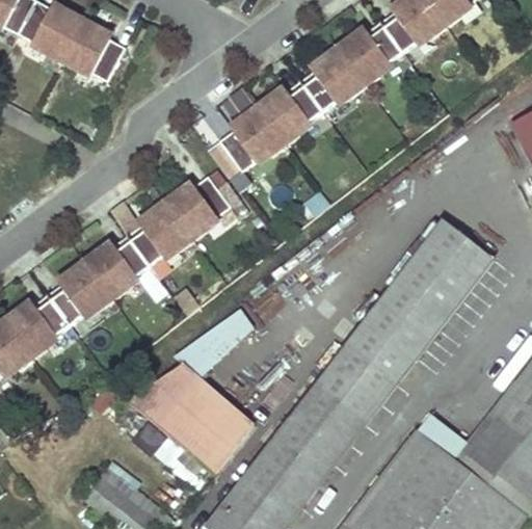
[(0,0),(0,23),(48,49),(46,53),(77,70),(80,65),(108,80),(126,47),(114,41),(49,6),(37,0),(0,0)]
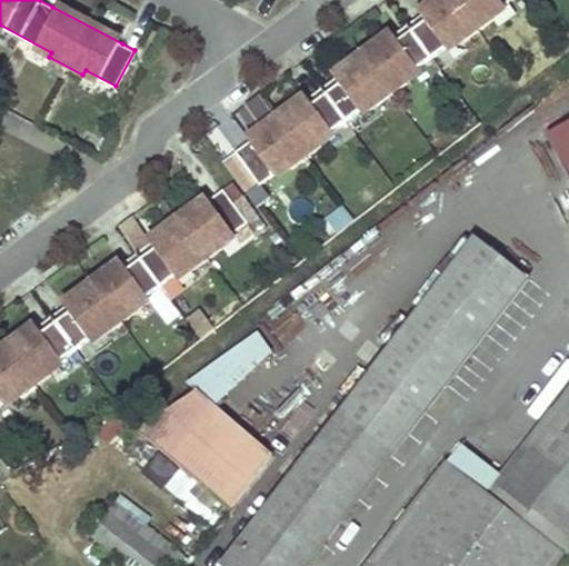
[(127,35),(62,0),(57,0),(52,7),(122,43),(127,35)]
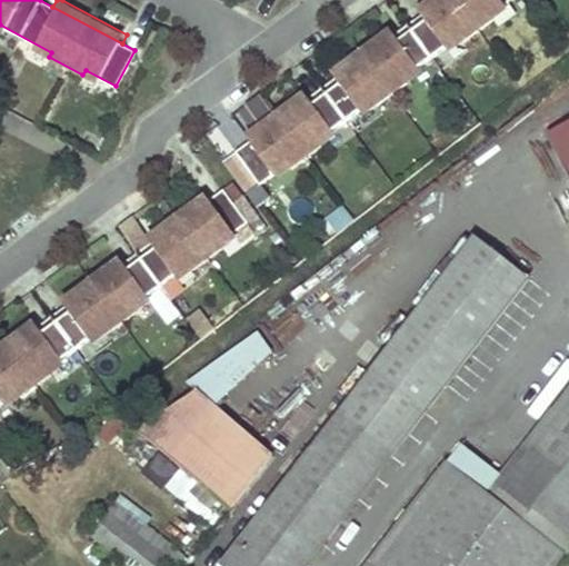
[(247,141),(235,150),(259,184),(287,162),(290,167),(321,145),(318,140),(375,98),(377,102),(408,80),(405,76),(461,35),(465,39),(495,17),(491,12),(507,0),(438,0),(420,13),(397,31),(333,78),(310,95),(247,141)]
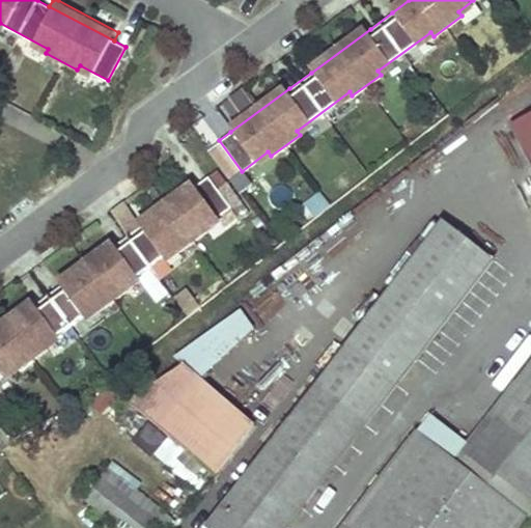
[(393,0),(387,5),(392,12),(409,0),(393,0)]
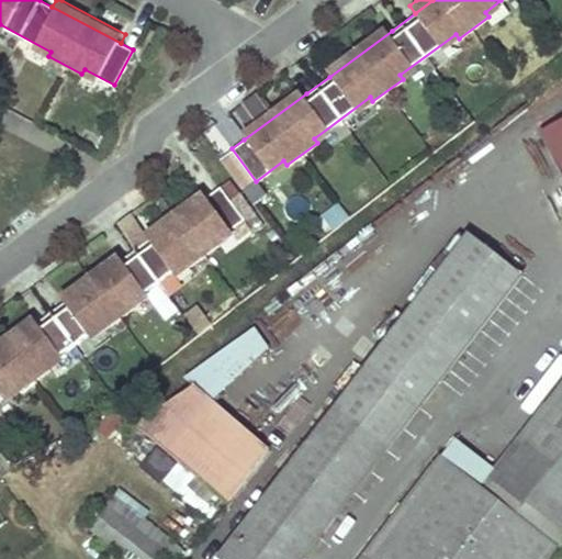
[(386,22),(324,69),(329,77),(392,31),(386,22)]
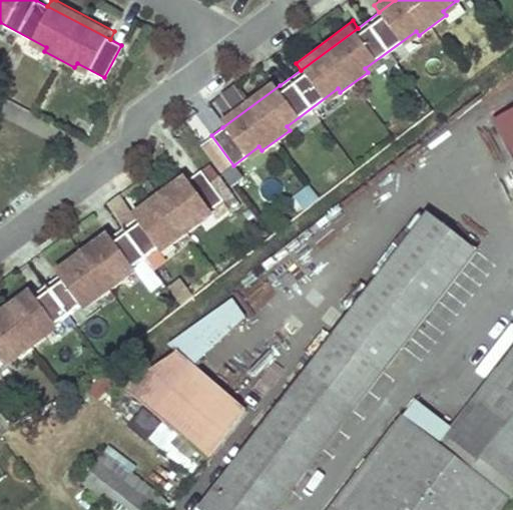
[(275,78),(216,120),(222,127),(280,85),(275,78)]
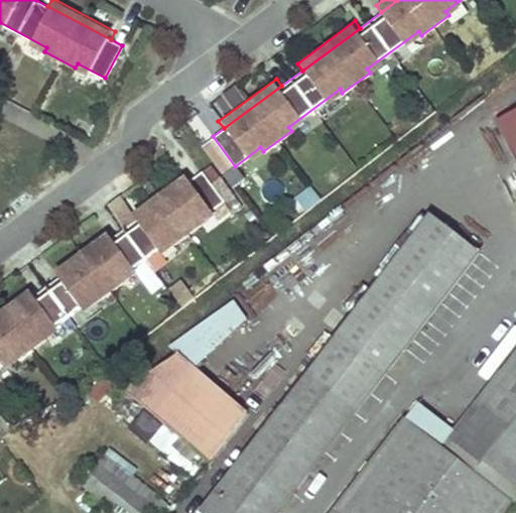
[(515,107),(497,118),(515,155),(515,107)]
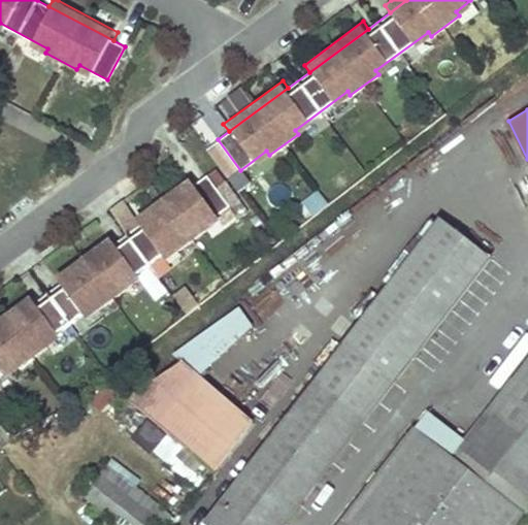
[(0,327),(0,373),(15,363),(19,366),(46,346),(44,341),(96,303),(99,307),(128,287),(125,283),(176,243),(179,248),(208,227),(205,223),(231,203),(209,173),(198,182),(139,225),(118,240),(59,284),(37,300),(0,327)]
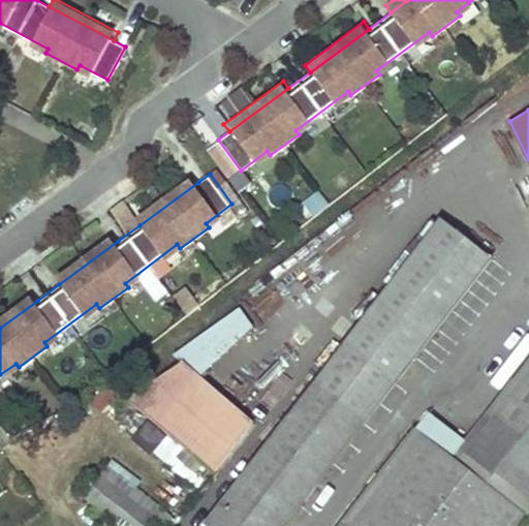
[(193,174),(133,218),(139,225),(198,182),(193,174)]
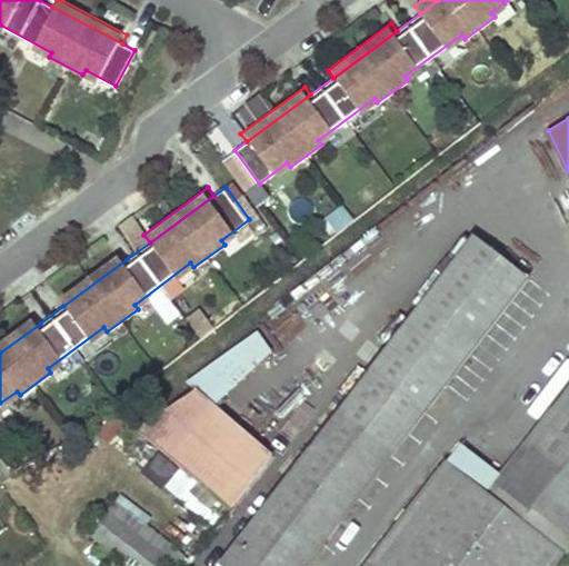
[(301,565),(526,275),(472,232),(362,377),(338,409),(219,565),(221,565),(301,565)]
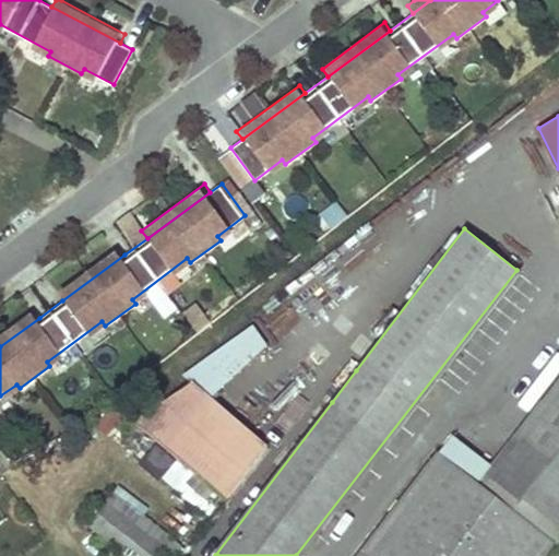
[(118,247),(56,293),(62,300),(125,255),(118,247)]
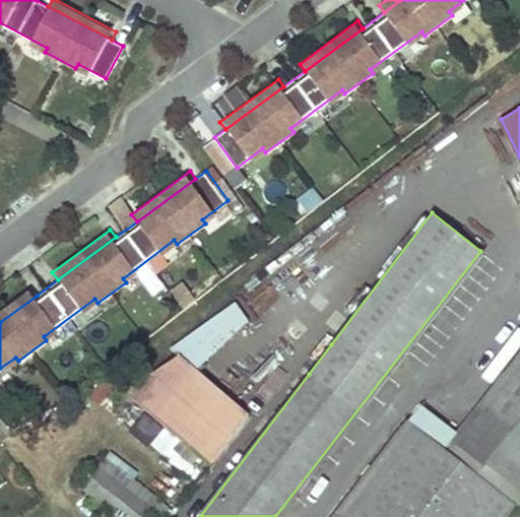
[(30,288),(0,311),(0,322),(37,296),(30,288)]
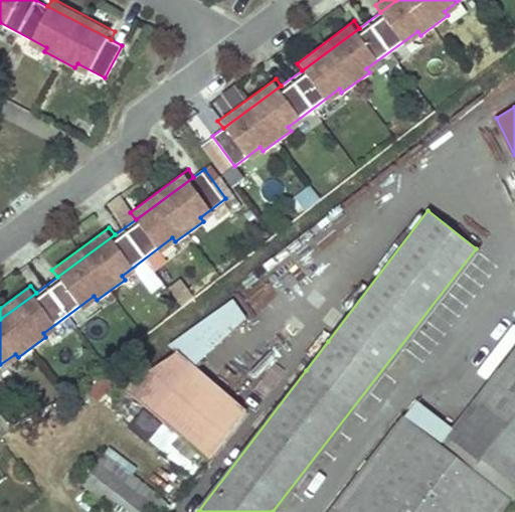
[(244,316),(232,300),(169,343),(176,351),(137,376),(129,369),(113,378),(207,459),(245,409),(193,364),(244,316)]
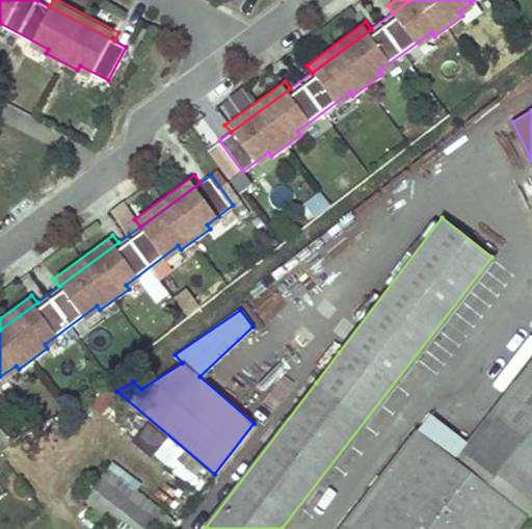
[(333,348),(310,378),(316,382),(339,352),(333,348)]
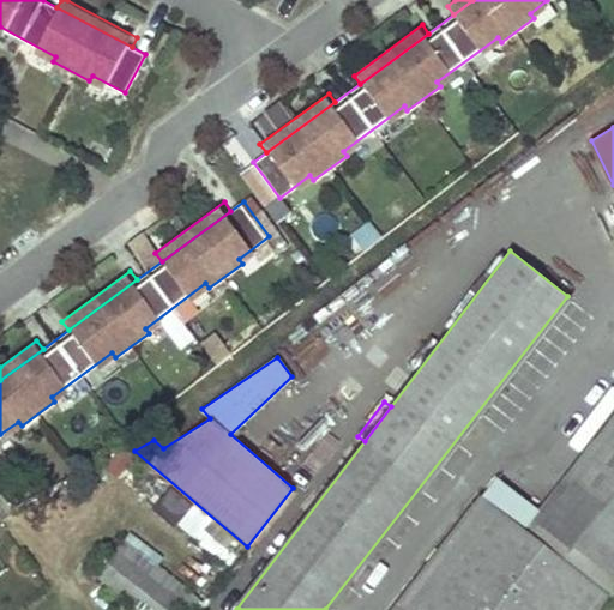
[(613,409),(531,515),(613,580),(613,409)]
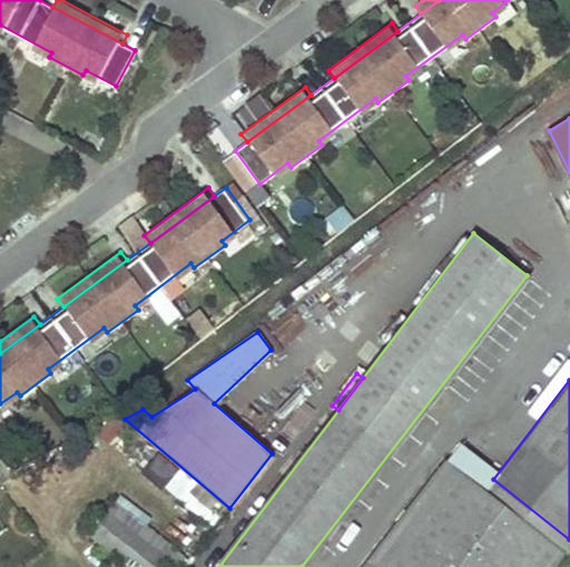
[(373,553),(391,566),(549,566),(562,550),(445,459),(373,553)]
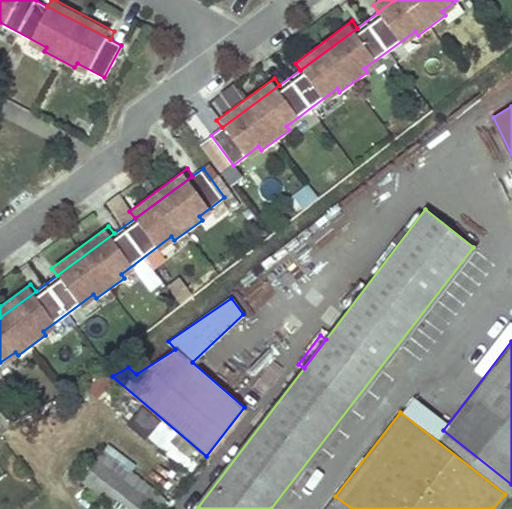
[(161,419),(147,434),(188,471),(201,457),(193,449),(194,449),(161,419)]
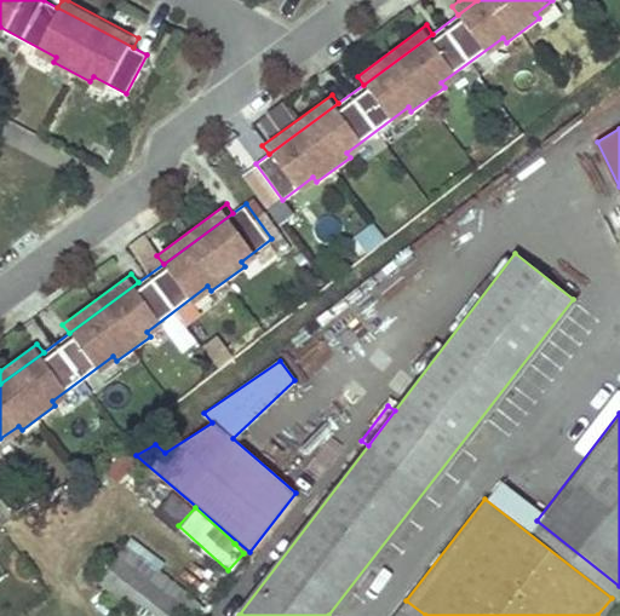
[(149,615),(171,615),(182,603),(116,553),(98,576),(149,615)]
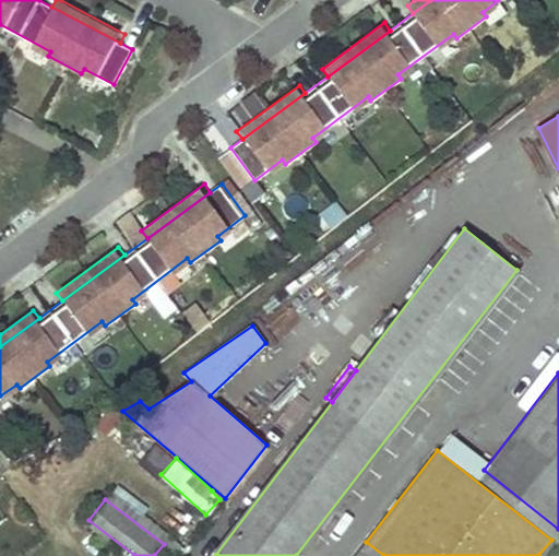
[(383,555),(366,542),(355,555),(383,555)]
